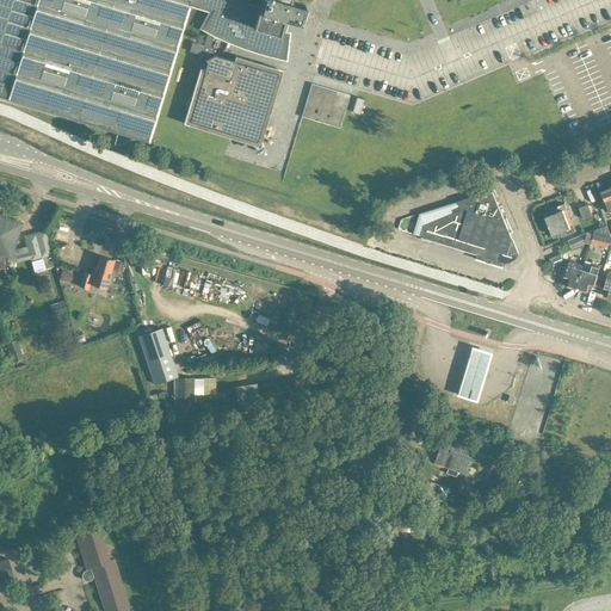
[(0,0),(0,96),(148,141),(190,2),(214,10),(204,28),(209,29),(204,45),(192,42),(190,51),(205,56),(207,59),(205,60),(207,62),(204,69),(190,119),(232,133),(257,141),(277,73),(253,66),(254,62),(254,61),(238,55),(236,56),(235,61),(234,61),(215,55),(213,55),(213,54),(214,48),(210,47),(215,32),(223,37),(233,41),(242,44),(252,48),(261,50),(261,51),(266,53),(271,54),(275,55),(279,56),(284,57),(287,35),(281,34),(285,18),(301,23),(306,6),(290,1),(290,0),(0,0)]
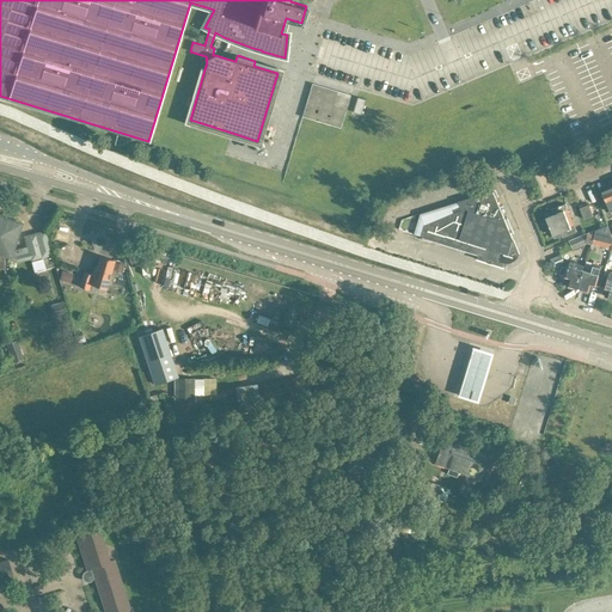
[(353,112),(361,115),(366,99),(357,97),(353,112)]
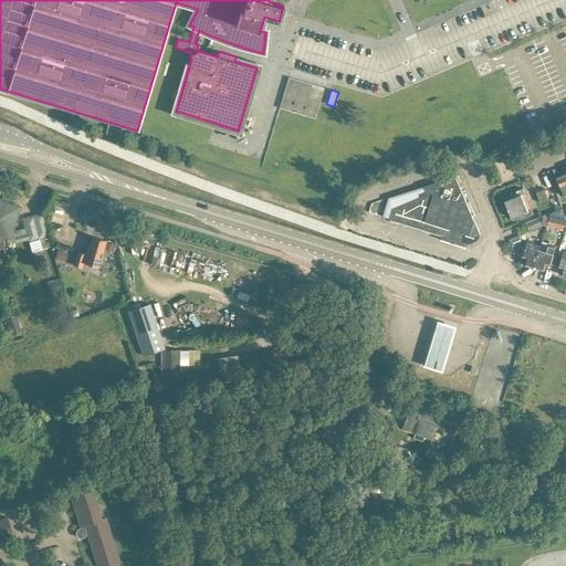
[(481,234),(457,177),(457,176),(425,186),(428,194),(394,208),(390,219),(467,243),(468,243),(469,243),(471,243),(472,243),(473,242),(474,242),(475,241),(477,240),(479,239),(479,238),(480,237),(481,234)]
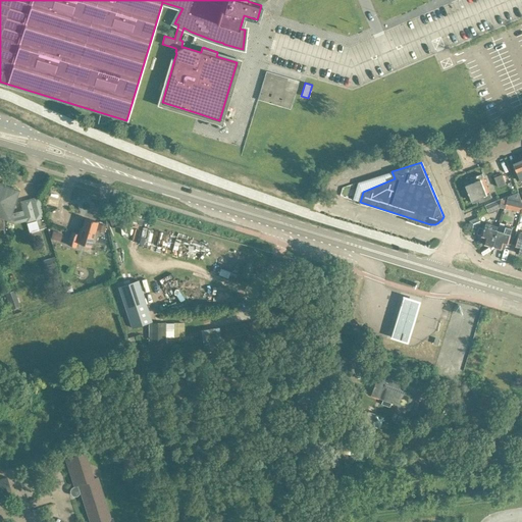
[(465,183),(469,193),(484,187),(481,179),(484,178),(482,174),(470,178),(471,180),(465,183)]
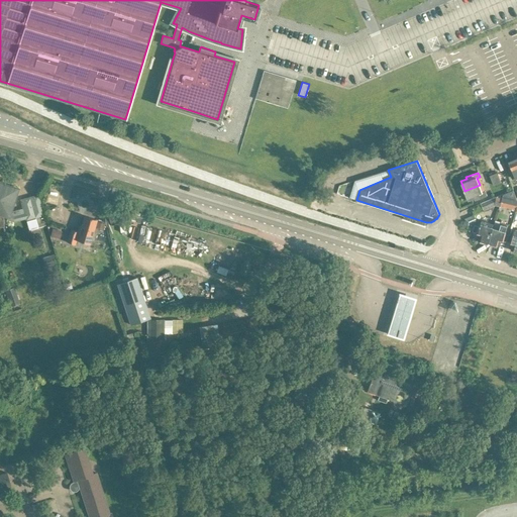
[(494,185),(501,182),(498,173),(490,176),(494,185)]
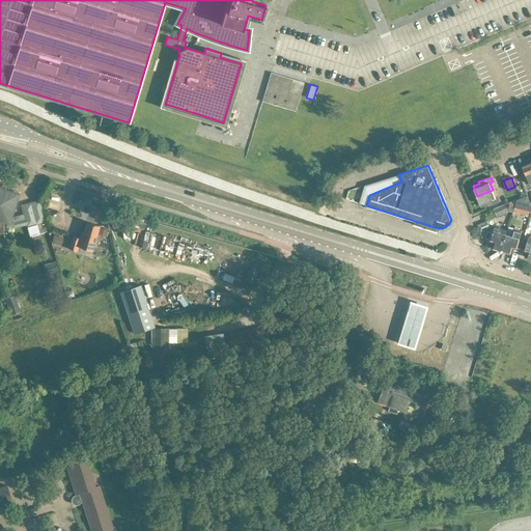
[(0,232),(3,232),(2,225),(2,221),(7,223),(7,225),(15,228),(27,224),(27,226),(30,236),(49,231),(46,221),(39,200),(31,202),(21,205),(24,214),(10,218),(16,204),(19,194),(0,188),(0,232)]
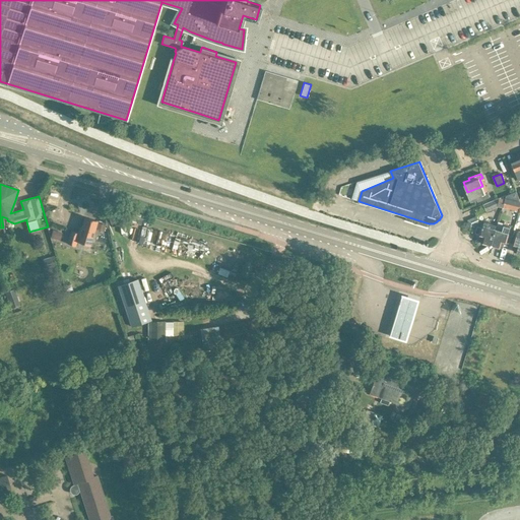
[(482,186),(467,192),(471,202),(477,200),(478,201),(491,197),(489,192),(485,193),(482,186)]
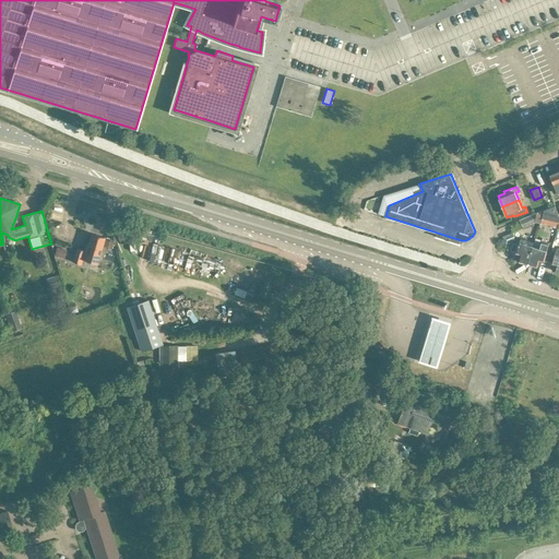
[(542,222),(558,226),(558,224),(558,217),(555,206),(545,211),(544,214),(542,222)]
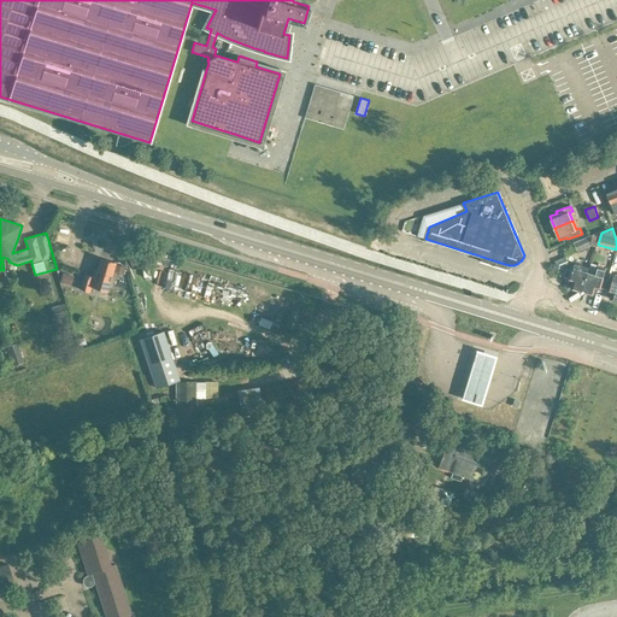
[(592,244),(598,245),(600,236),(593,235),(575,244),(577,250),(592,244)]
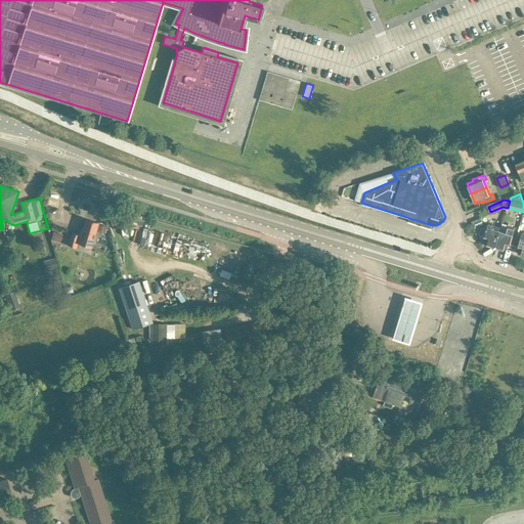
[(79,235),(72,232),(68,246),(76,248),(77,244),(90,248),(97,223),(86,219),(83,228),(81,228),(79,235)]
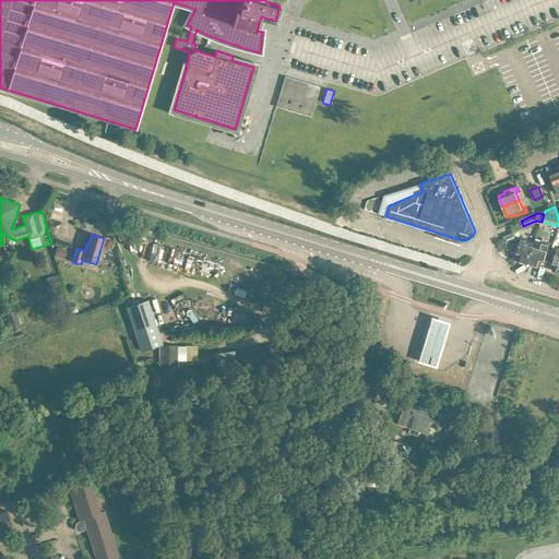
[(518,260),(528,263),(534,246),(534,244),(521,239),(516,252),(519,253),(518,260)]
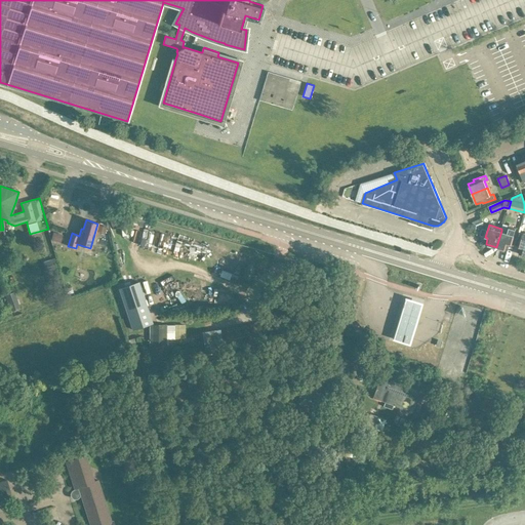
[(501,231),(496,247),(508,250),(509,244),(511,245),(516,229),(510,227),(508,233),(501,231)]
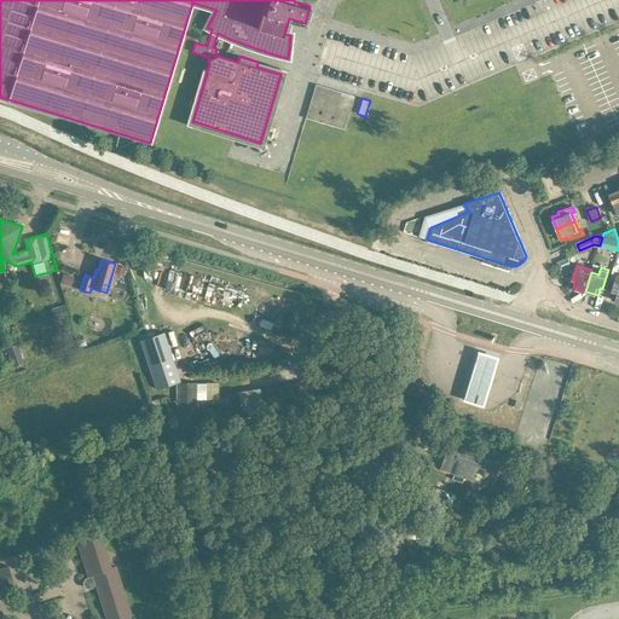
[(64,305),(52,308),(56,320),(67,317),(64,305)]
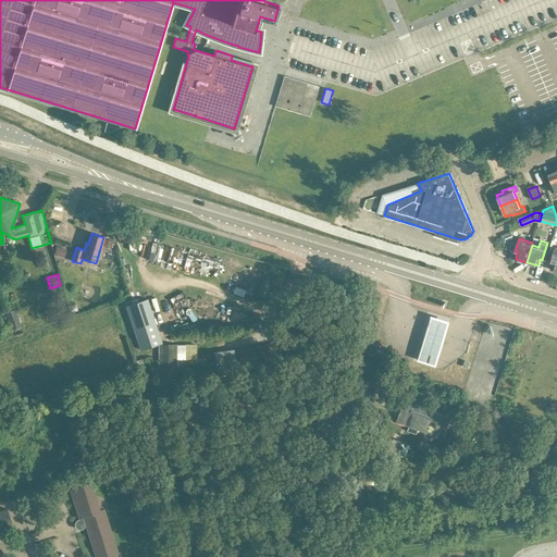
[(148,299),(126,306),(140,350),(162,343),(148,299)]
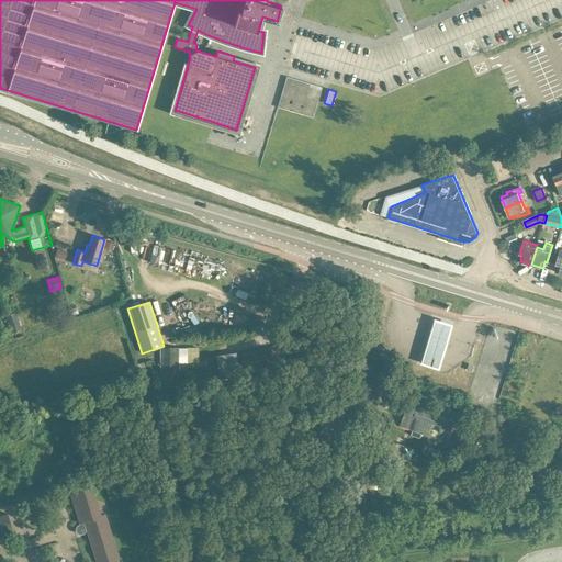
[(15,314),(8,317),(13,333),(21,329),(15,314)]
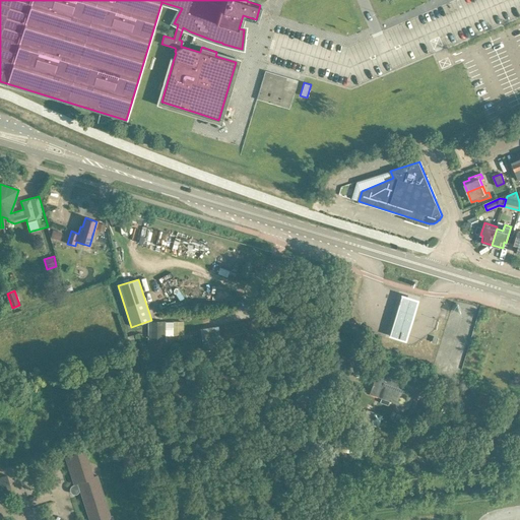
[(414,301),(398,296),(386,338),(402,342),(414,301)]
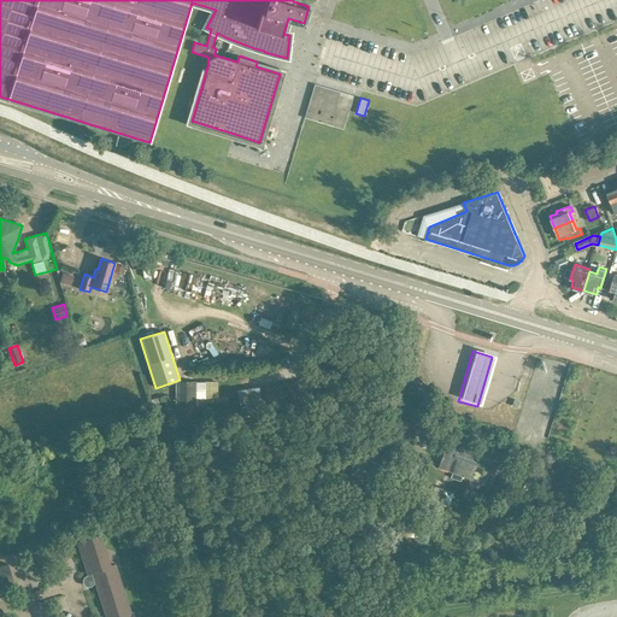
[(176,405),(183,406),(195,406),(195,398),(205,398),(206,381),(176,381),(176,405)]
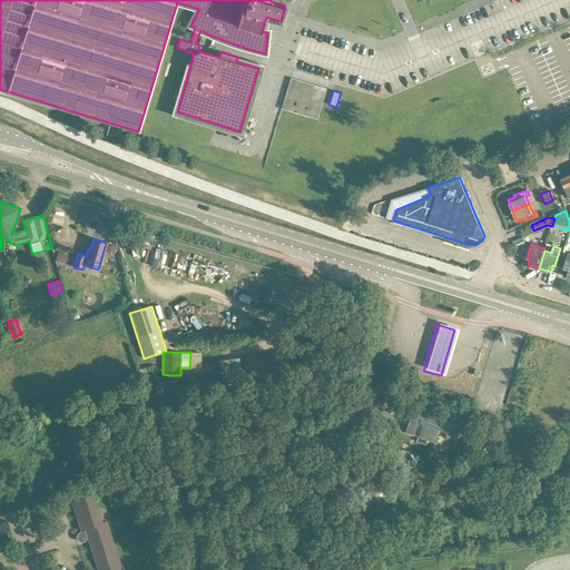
[(508,364),(482,356),(474,384),(500,392),(508,364)]
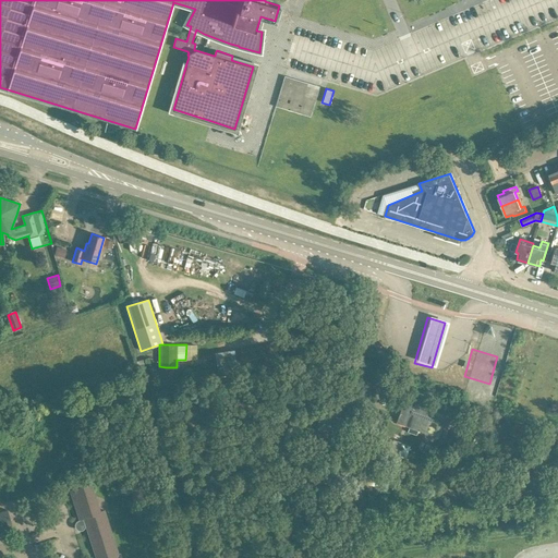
[(520,392),(522,386),(508,381),(506,388),(520,392)]
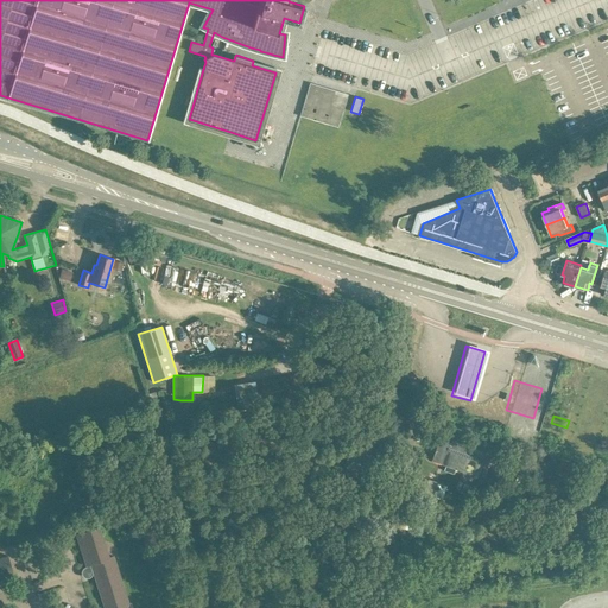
[(434,450),(432,453),(435,455),(432,461),(480,477),(489,450),(443,434),(437,449),(434,450)]
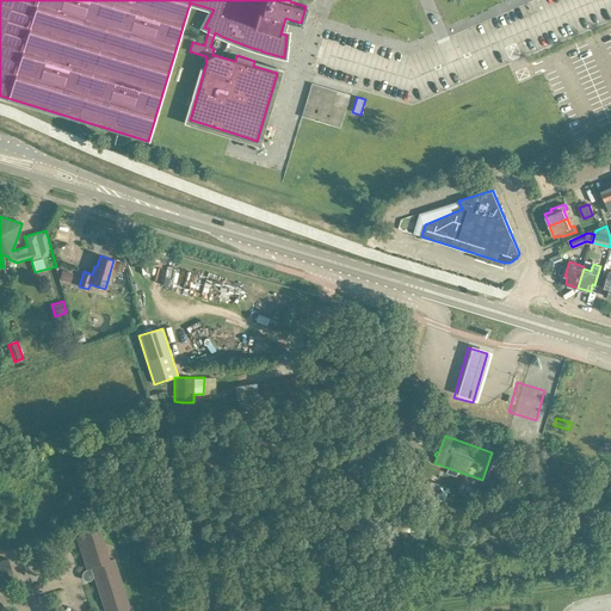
[(363,485),(360,492),(377,497),(378,489),(363,485)]
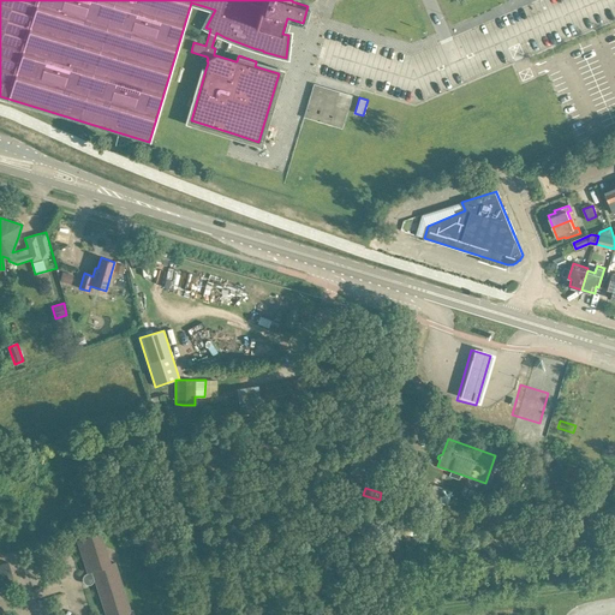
[(442,489),(437,503),(446,507),(449,499),(454,500),(455,494),(452,493),(451,493),(442,489)]
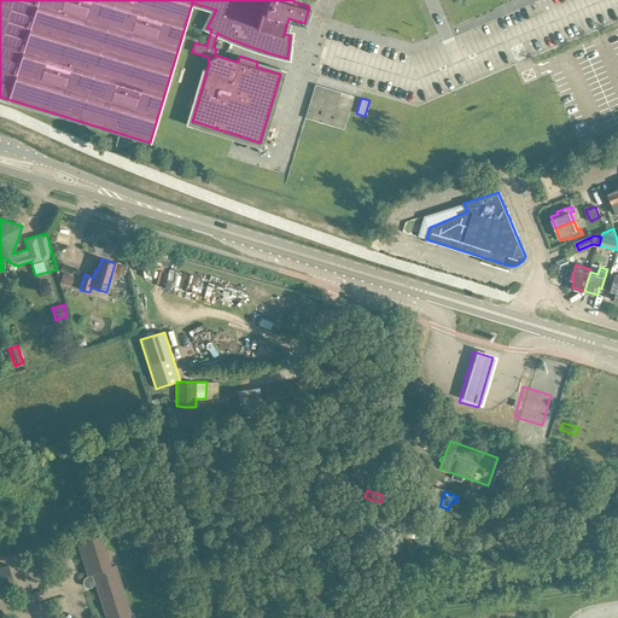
[(518,520),(529,526),(532,520),(522,514),(518,520)]
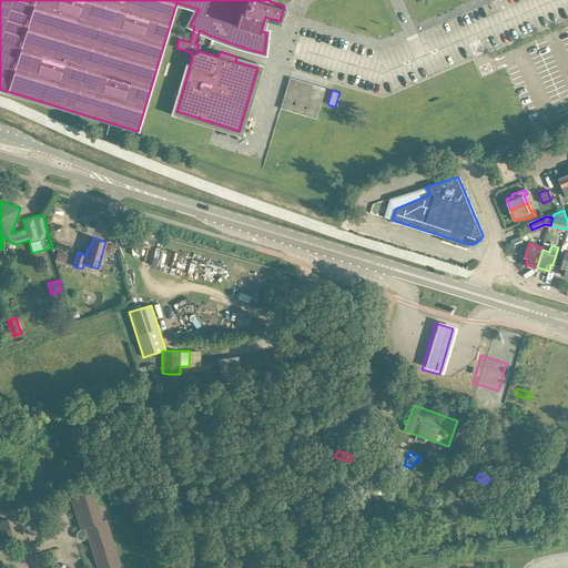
[(355,498),(358,509),(367,506),(362,487),(346,492),(348,498),(353,497),(354,498),(355,498)]
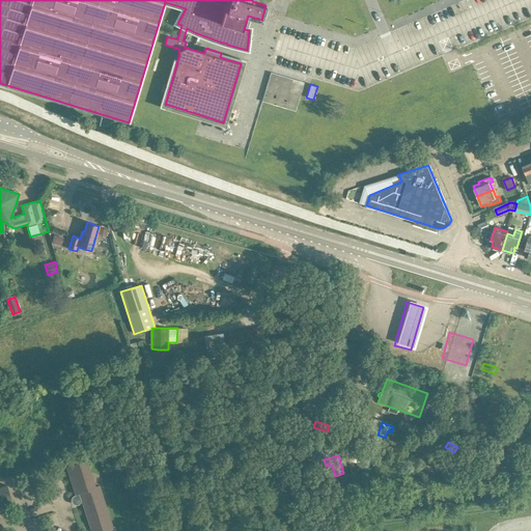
[(91,530),(115,530),(114,527),(112,528),(100,488),(99,485),(95,487),(91,474),(88,467),(86,460),(66,467),(75,493),(76,494),(76,495),(74,496),(73,497),(72,498),(72,500),(72,502),(74,503),(75,504),(77,504),(79,504),(80,503),(81,501),(81,500),(81,499),(81,498),(82,498),(83,501),(83,503),(84,505),(91,530)]
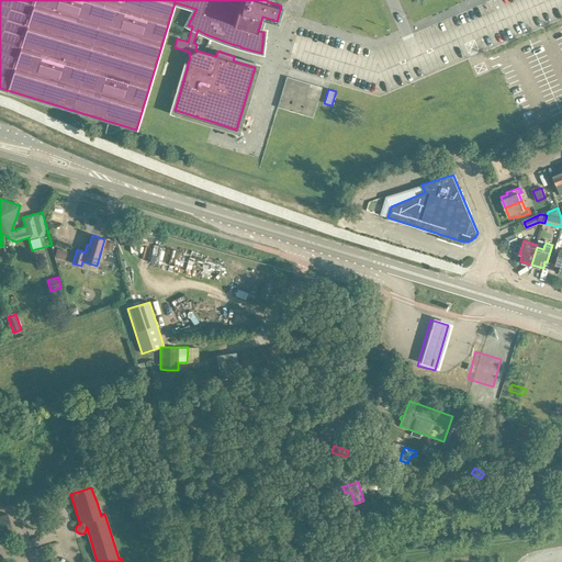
[(8,514),(0,516),(0,535),(13,531),(8,514)]
